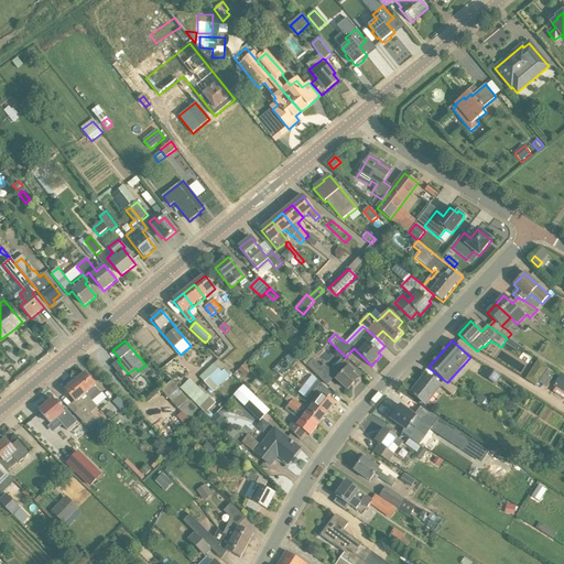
[(310,350),(301,359),(306,365),(315,356),(310,350)]
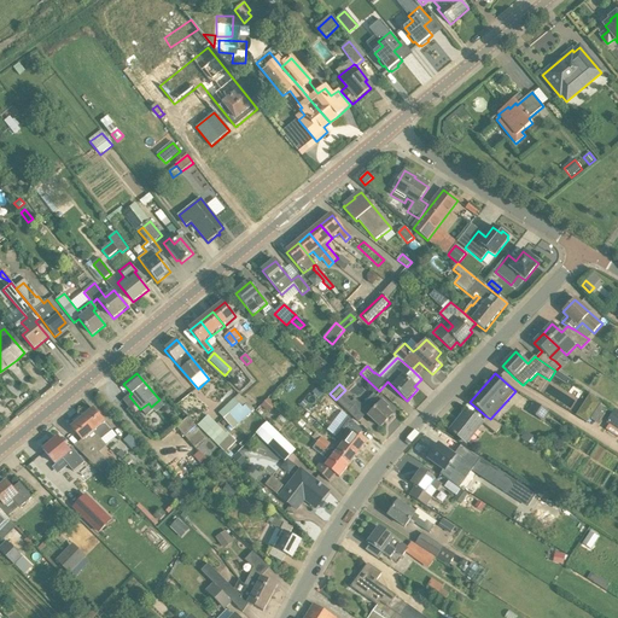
[(343,394),(336,401),(348,413),(355,406),(351,403),(343,394)]
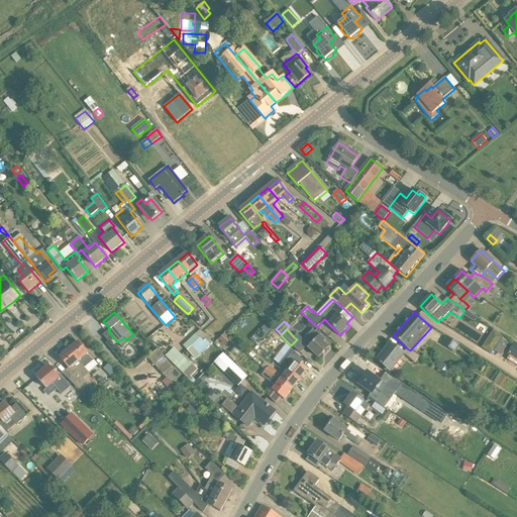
[(503,336),(493,330),(488,338),(497,345),(503,336)]
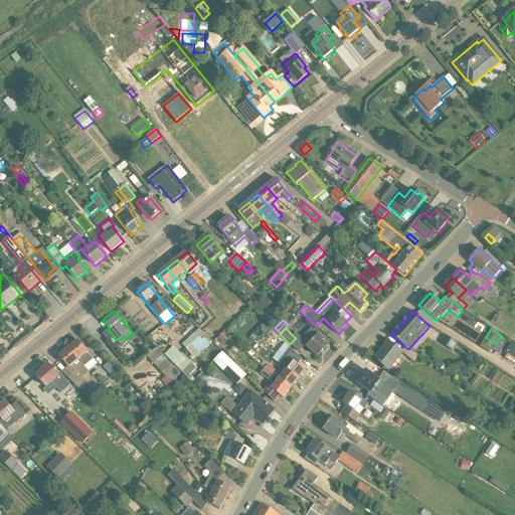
[(323,340),(314,330),(302,342),(317,357),(327,346),(322,341),(323,340)]
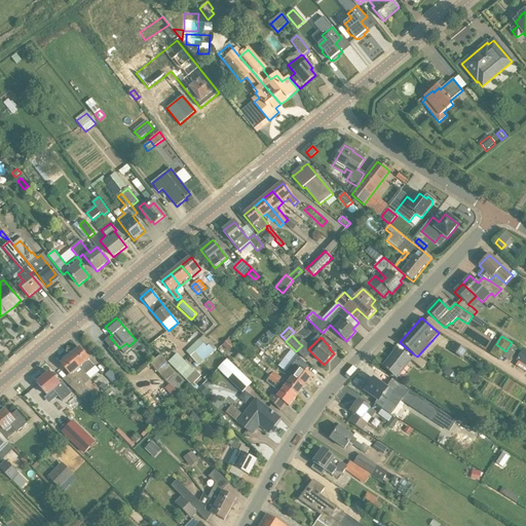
[(228,339),(223,346),(228,350),(233,344),(228,339)]
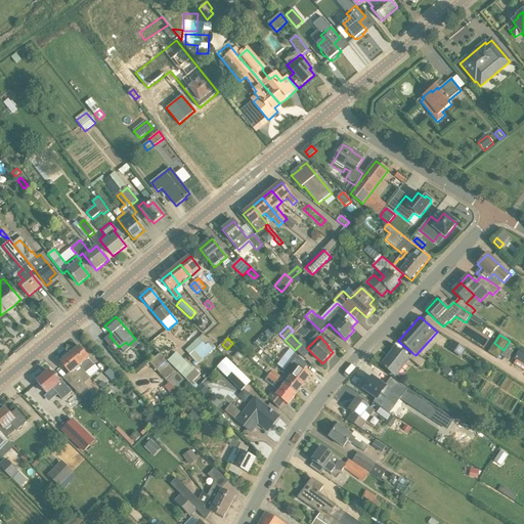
[(206,347),(199,339),(185,351),(198,364),(213,350),(208,345),(206,347)]
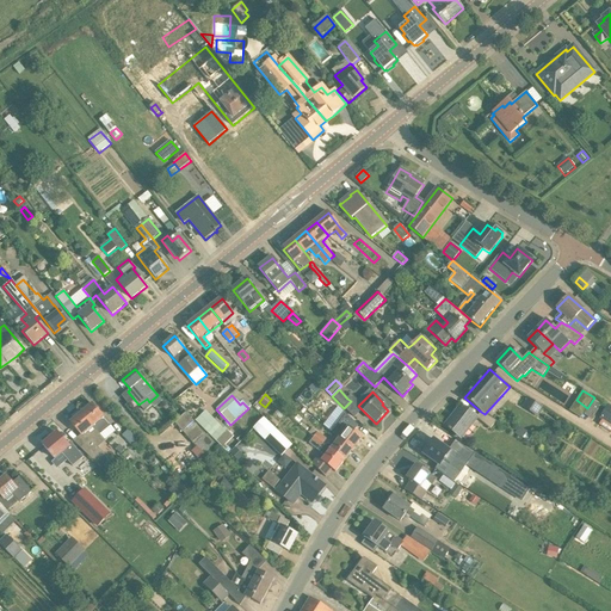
[(537,417),(542,408),(528,399),(522,407),(537,417)]
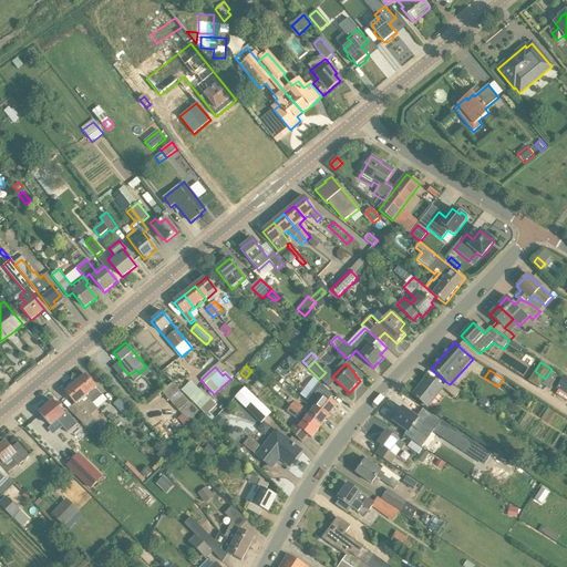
[(93,404),(99,400),(103,395),(86,375),(75,384),(86,398),(89,401),(93,404)]
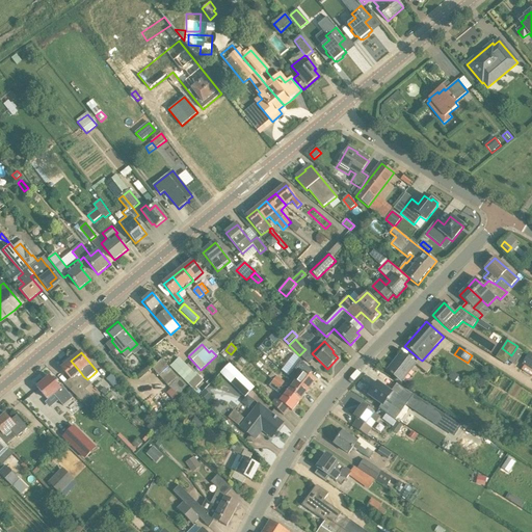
[(531,353),(530,352),(523,365),(531,370),(531,353)]
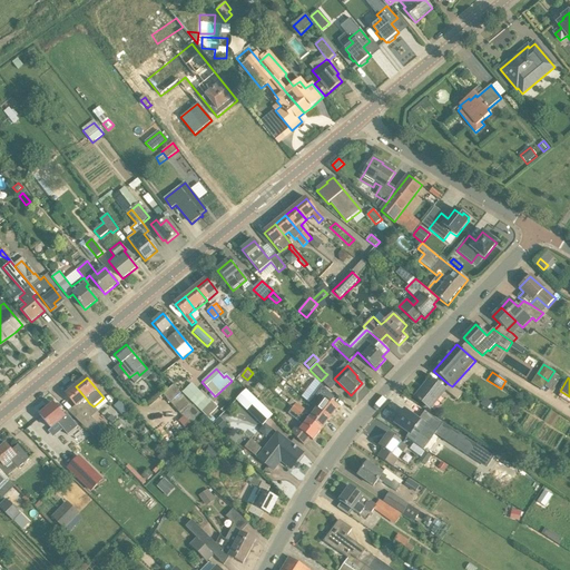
[(431,410),(446,391),(444,390),(431,379),(425,385),(425,386),(416,397),(416,396),(415,397),(431,410)]
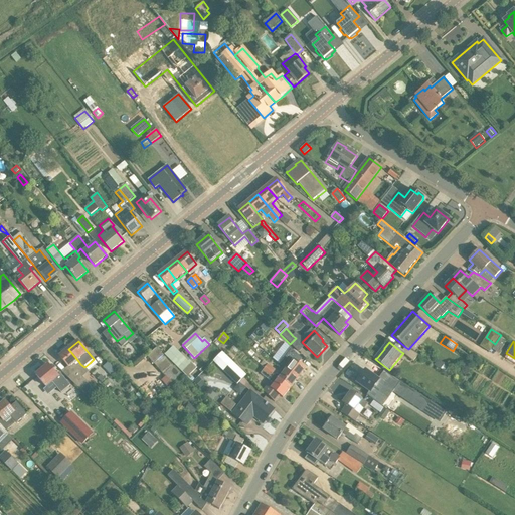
[(186,361),(171,345),(163,353),(191,380),(193,378),(189,374),(196,367),(188,359),(186,361)]
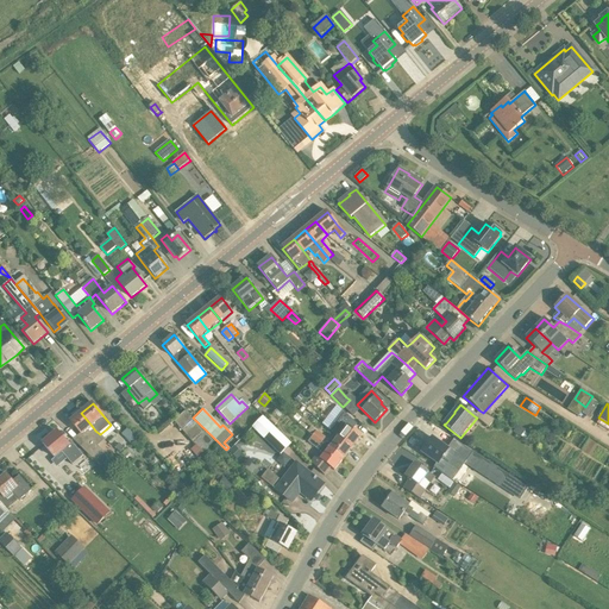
[(173,420),(193,443),(203,433),(183,410),(173,420)]
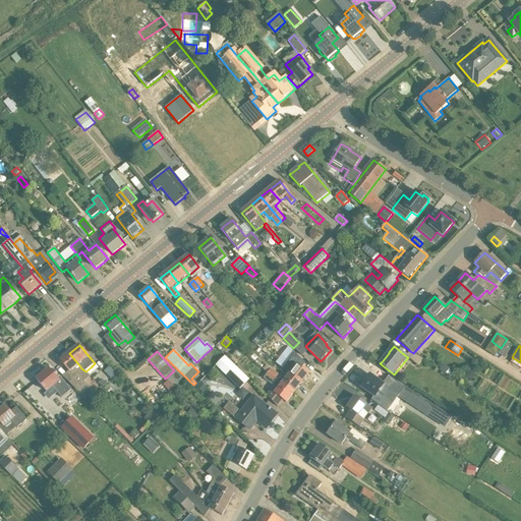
[(60,361),(67,369),(73,378),(68,382),(81,396),(90,389),(83,382),(90,377),(85,371),(81,368),(79,365),(69,353),(60,361)]
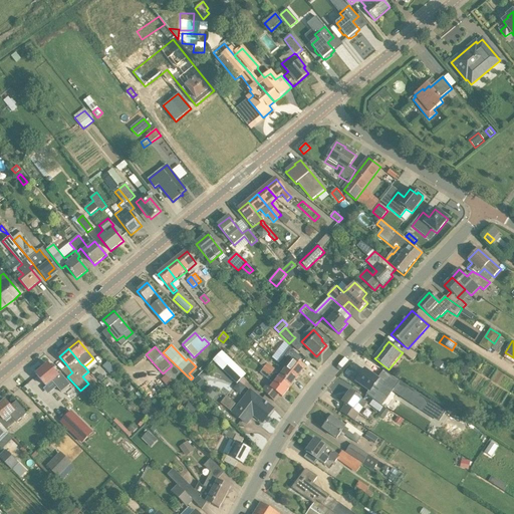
[(418,354),(408,348),(404,354),(413,360),(418,354)]
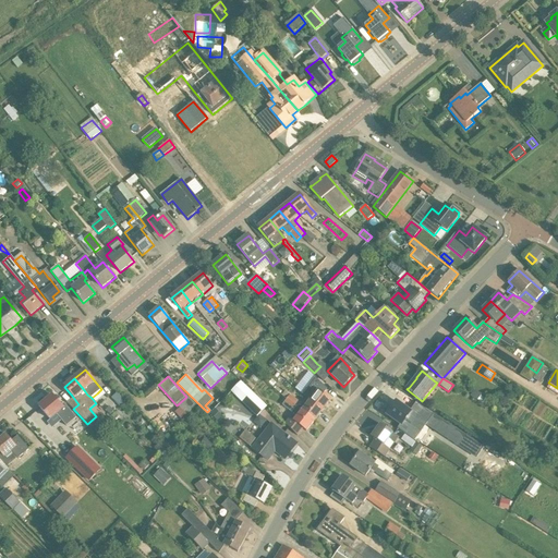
[(241,381),(231,392),(256,417),(267,407),(241,381)]
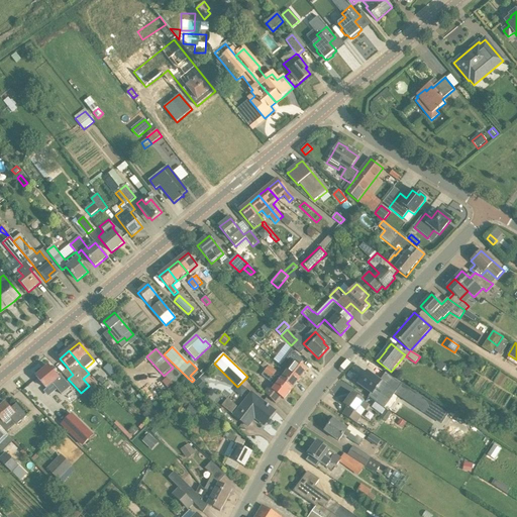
[(287,372),(299,381),(307,371),(288,355),(284,359),(291,366),(287,372)]
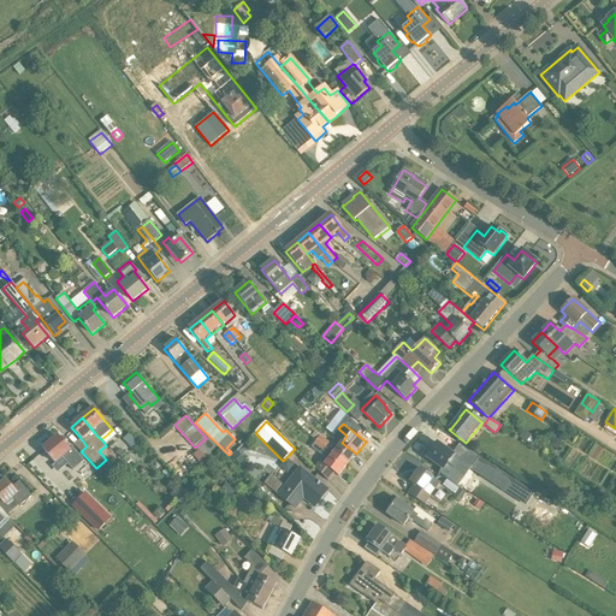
[(519,437),(527,443),(531,437),(532,436),(523,431),(519,437)]
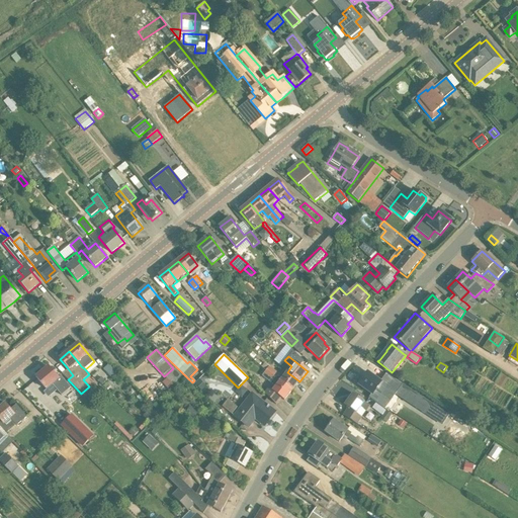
[(112,378),(118,373),(119,373),(109,364),(103,370),(112,378)]
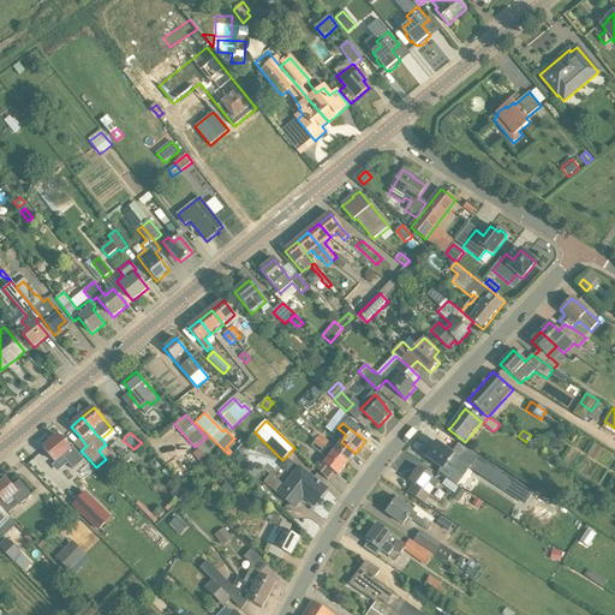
[(326,447),(329,442),(320,435),(316,440),(326,447)]
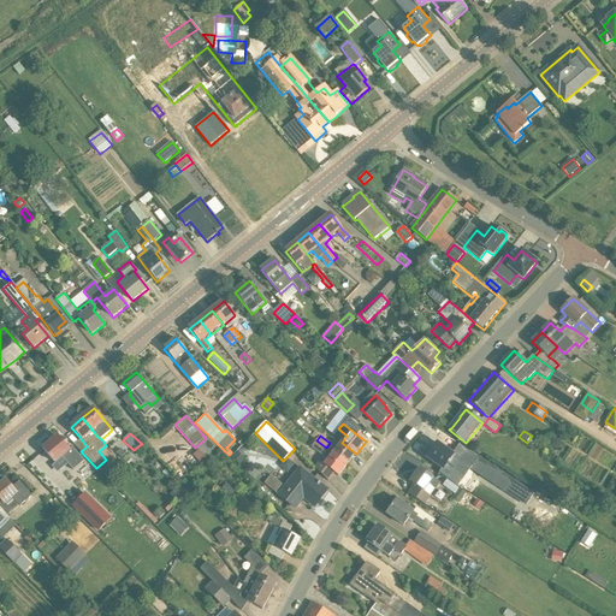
[(63,457),(73,471),(84,462),(71,445),(67,448),(58,437),(43,449),(55,463),(63,457)]
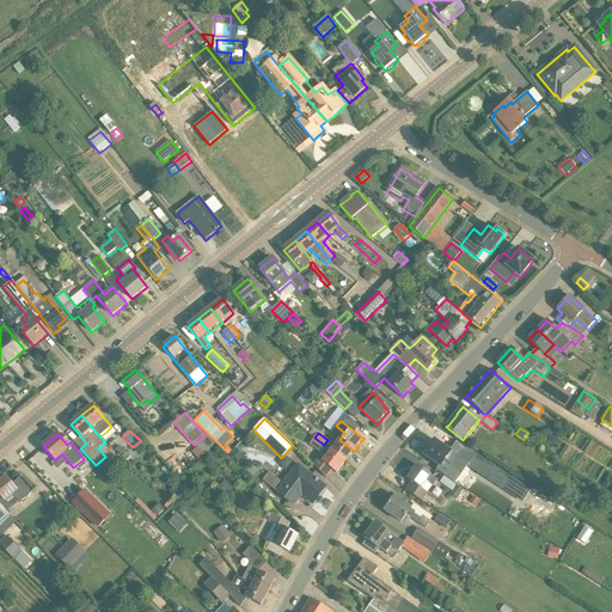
[(206,436),(195,446),(204,456),(215,445),(207,435),(206,436)]
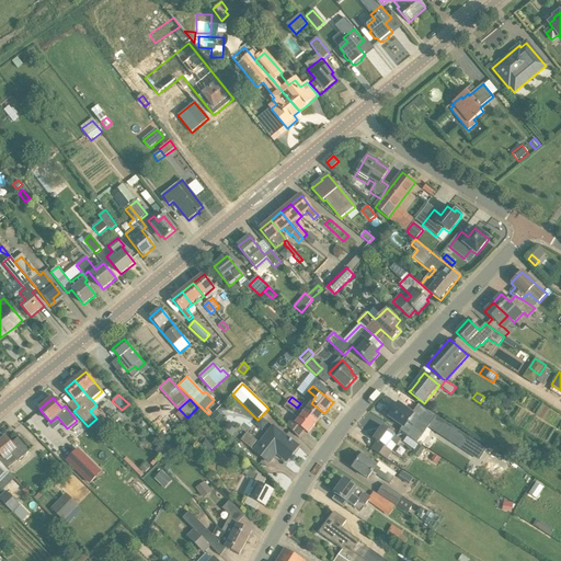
[(308,434),(316,423),(304,413),(297,408),(288,401),(284,408),(298,419),(295,423),(292,421),(287,426),(299,438),(305,432),(308,434)]
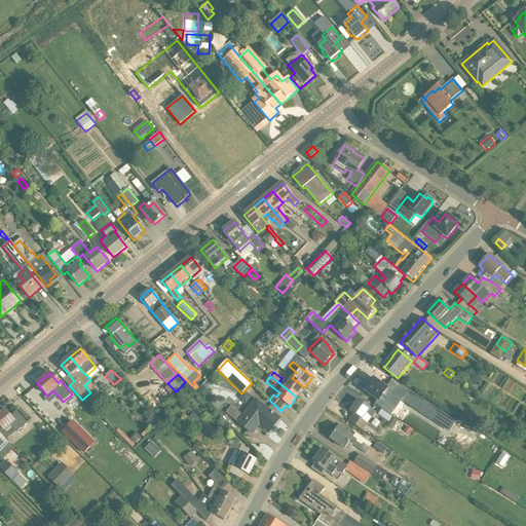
[(285,387),(296,397),(304,387),(292,378),(285,387)]
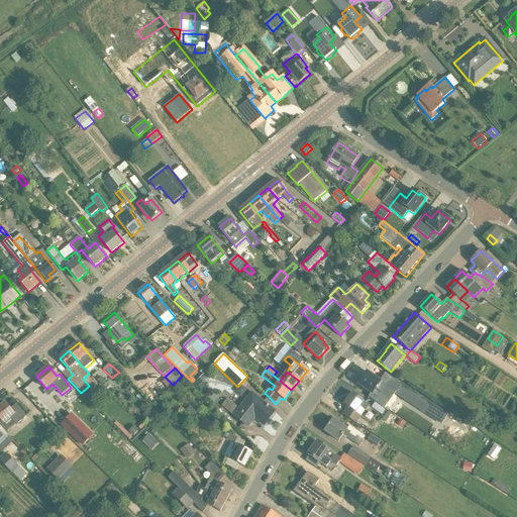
[(367,373),(358,385),(371,394),(369,397),(376,403),(389,387),(395,392),(401,384),(386,374),(380,382),(367,373)]
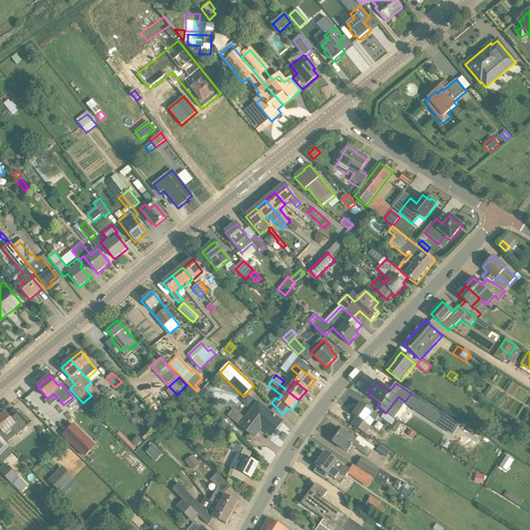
[(211,395),(205,389),(200,393),(206,400),(211,395)]
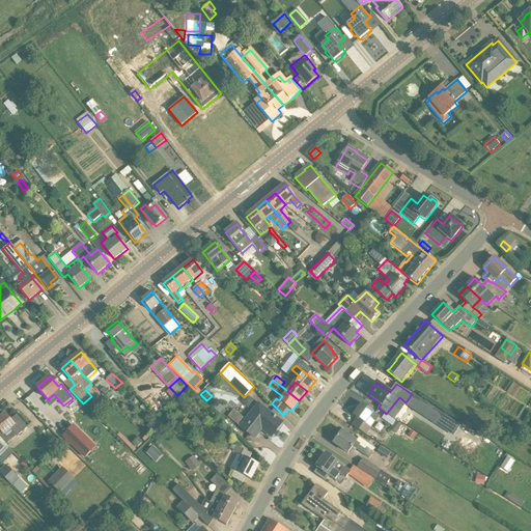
[(458,424),(416,397),(411,406),(443,426),(445,422),(455,429),(458,424)]
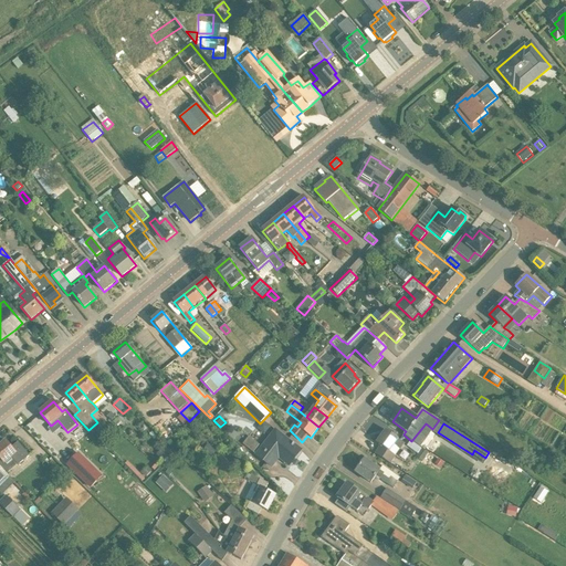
[(79,430),(63,440),(72,452),(86,442),(79,430)]
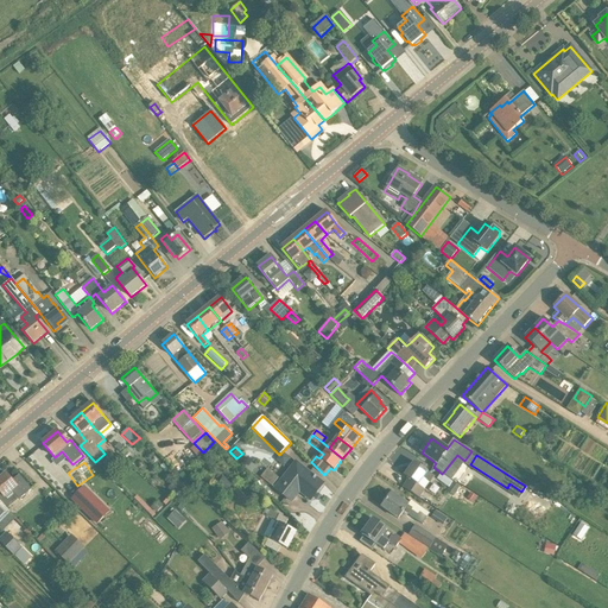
[(405,476),(407,479),(403,486),(419,498),(435,477),(415,462),(405,476)]
